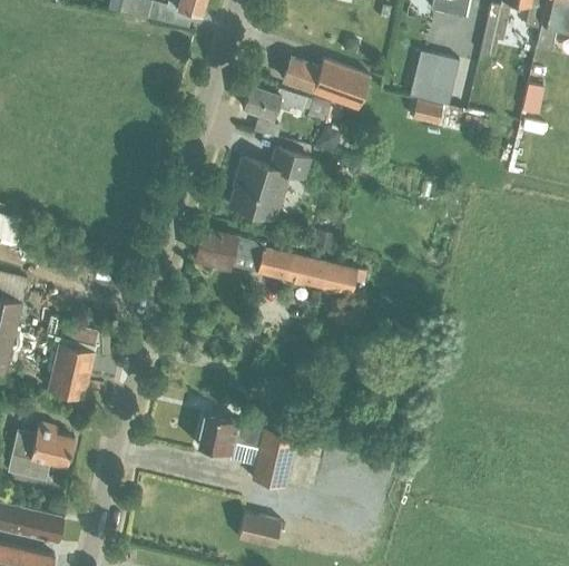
[(151,3),(139,0),(121,0),(119,15),(147,21),(151,3)]
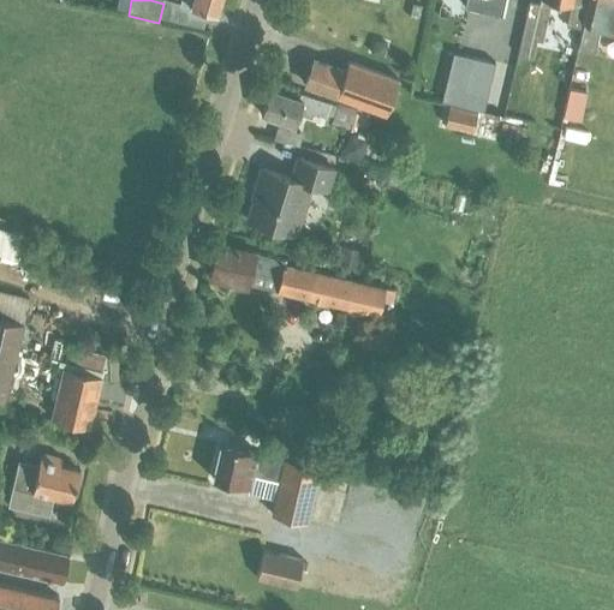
[(216,18),(221,0),(182,0),(180,7),(216,18)]
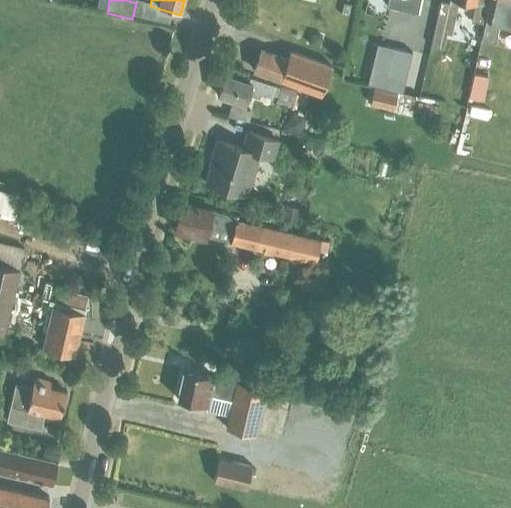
[(389,0),(388,9),(420,16),(423,0),(389,0)]
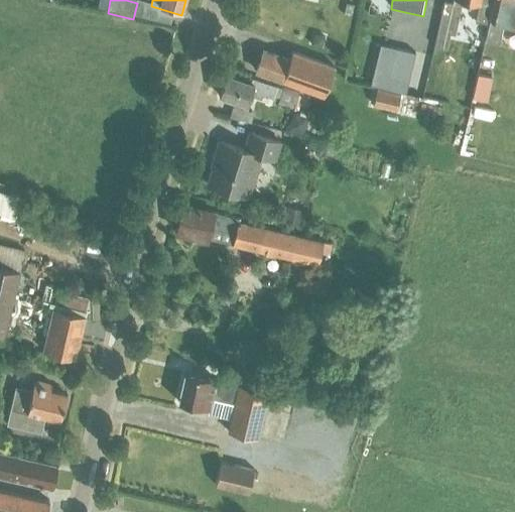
[(444,3),(433,49),(445,52),(449,35),(455,37),(462,8),(465,9),(466,3),(480,6),(476,24),(489,27),(494,0),(453,0),(454,0),(453,5),(444,3)]
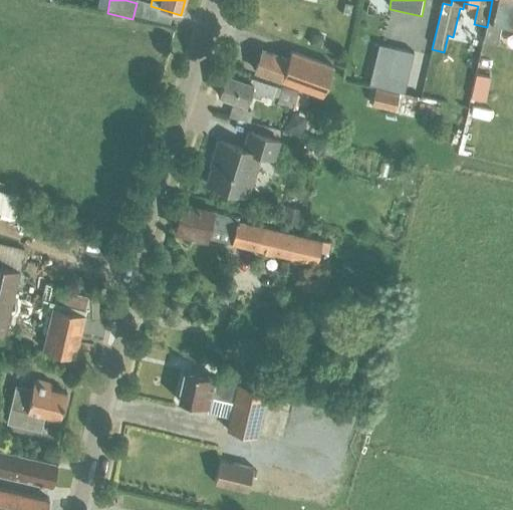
[(512,0),(492,0),(487,27),(484,44),(498,47),(502,27),(512,29),(512,0)]
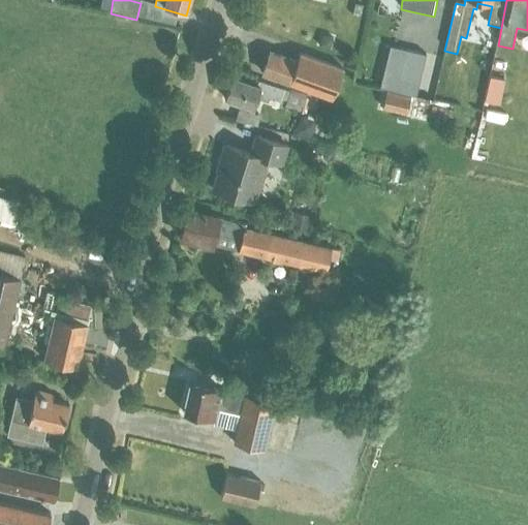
[(354,6),(352,18),(361,20),(364,8),(354,6)]
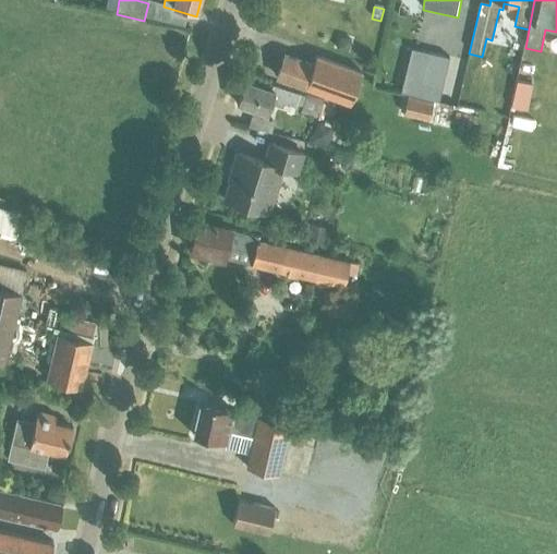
[(340,39),(337,51),(349,55),(352,43),(340,39)]
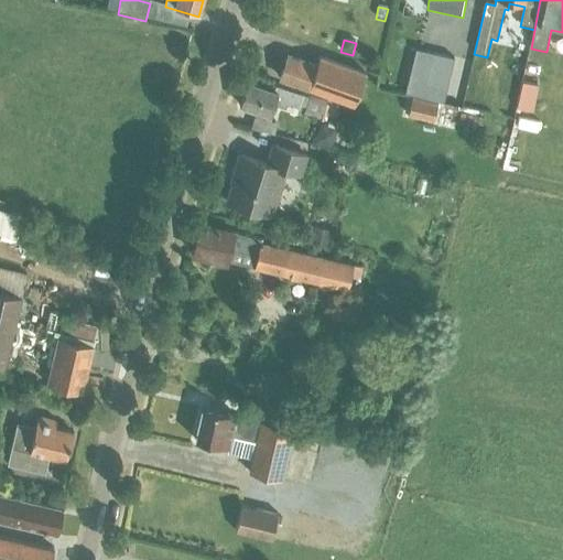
[(418,52),(407,96),(443,105),(454,61),(418,52)]
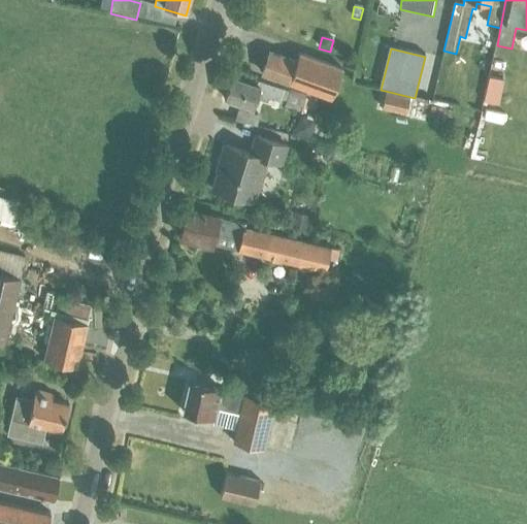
[(270,56),(263,75),(289,85),(288,87),(331,102),(342,72),(299,57),(296,65),(270,56)]
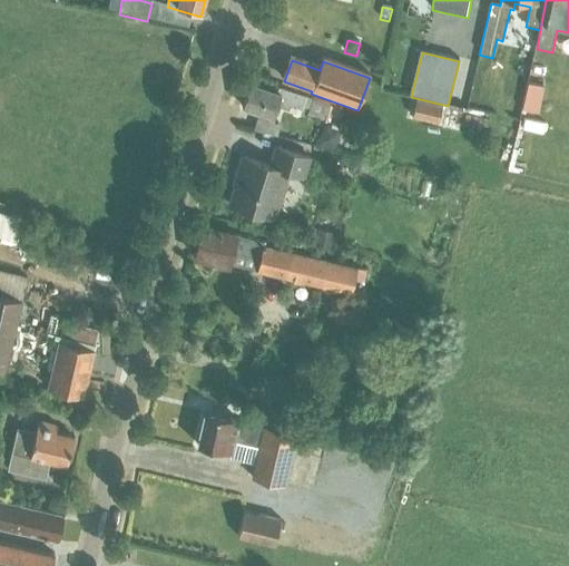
[(264,90),(249,85),(242,108),(274,118),(277,107),(290,110),(291,107),(303,110),(306,97),(266,85),(264,90)]
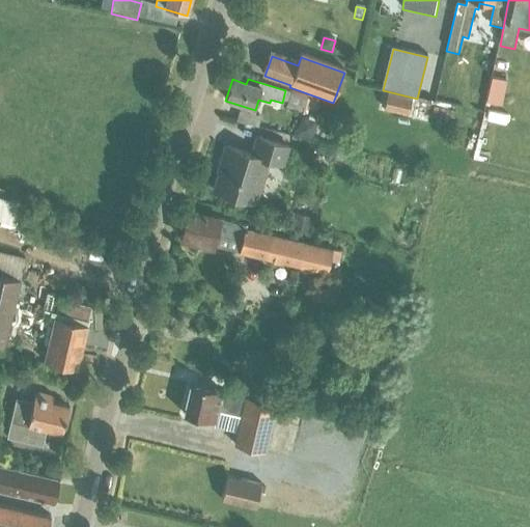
[(507,82),(494,79),(487,104),(500,107),(501,107),(507,82)]
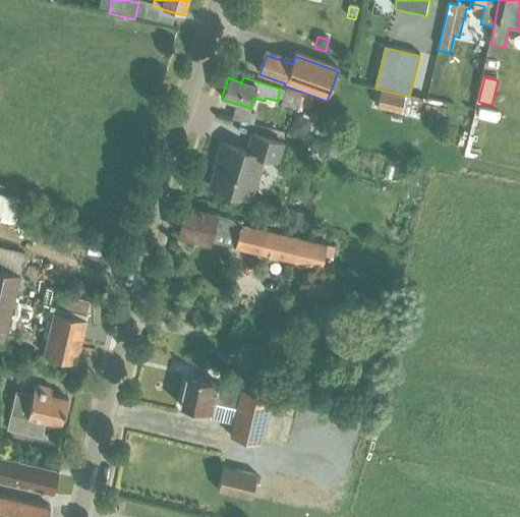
[(301,96),(286,91),(282,106),(297,110),(301,96)]
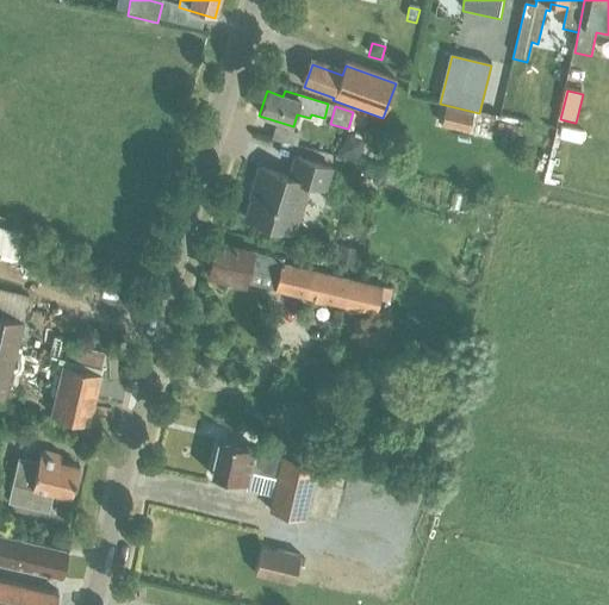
[(446,108),(441,128),(470,135),(474,116),(446,108)]
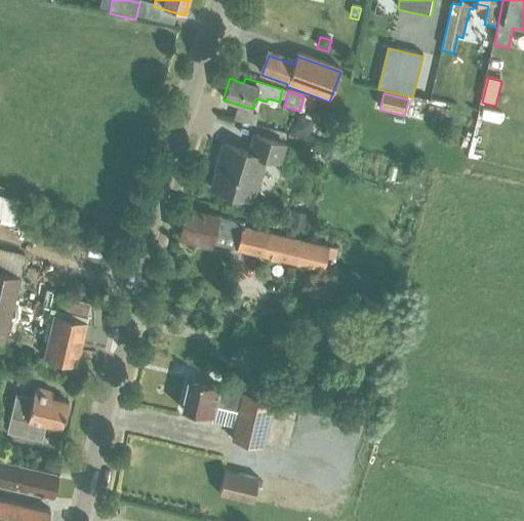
[(482,103),(480,112),(492,115),(494,106),(482,103)]
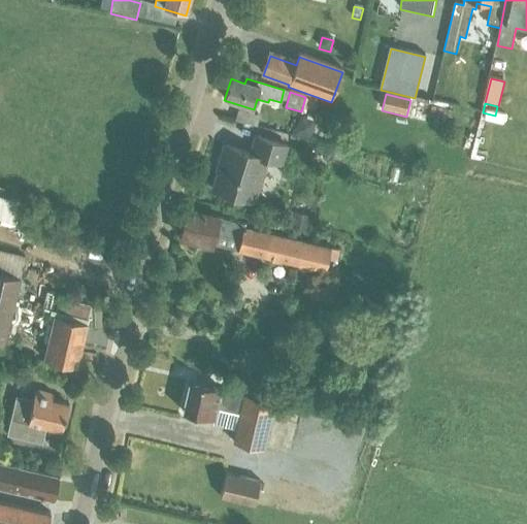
[(260,119),(238,110),(235,122),(256,129),(260,119)]
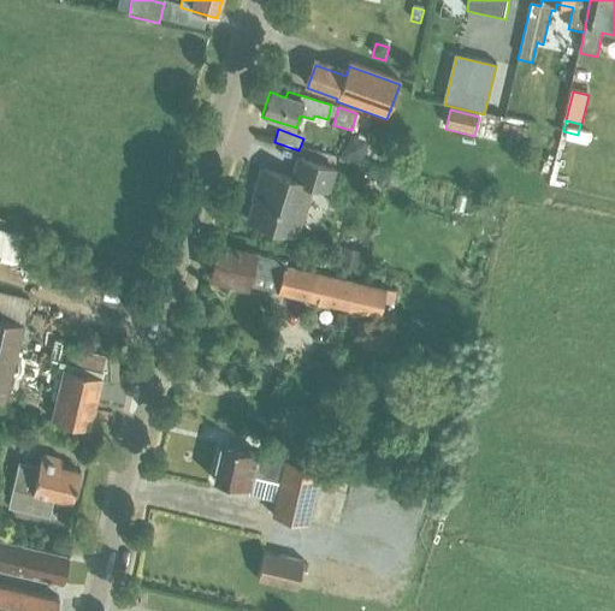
[(258,195),(248,226),(296,239),(311,189),(326,194),(332,172),(297,162),(291,182),(261,173),(255,194),(258,195)]
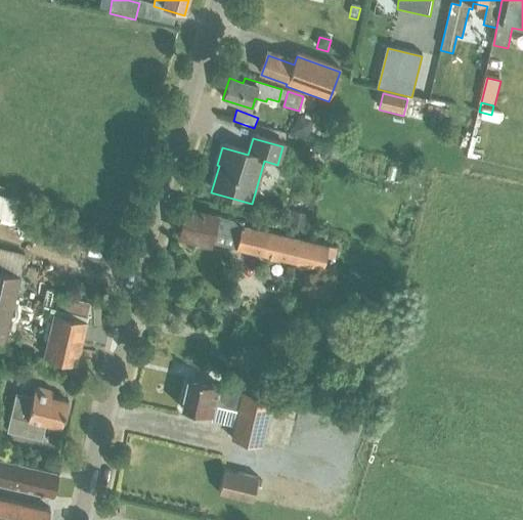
[(246,222),(219,216),(186,208),(180,234),(210,243),(219,245),(241,249),(247,251),(281,259),(324,269),(330,247),(245,226),(246,222)]
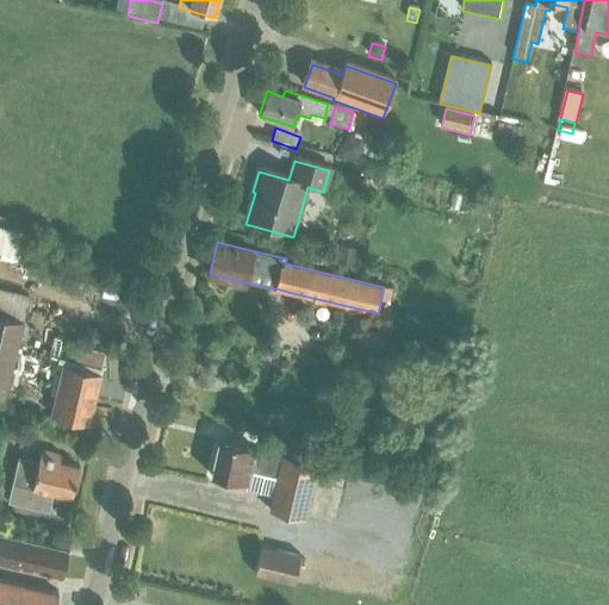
[(341,249),(337,266),(354,269),(358,253),(341,249)]
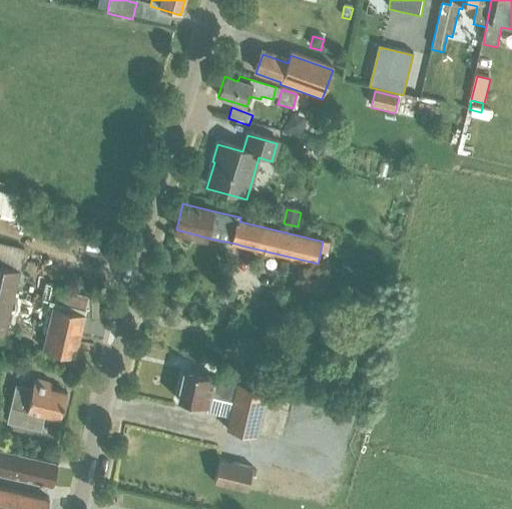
[(0,245),(0,342),(4,344),(26,252),(0,245)]
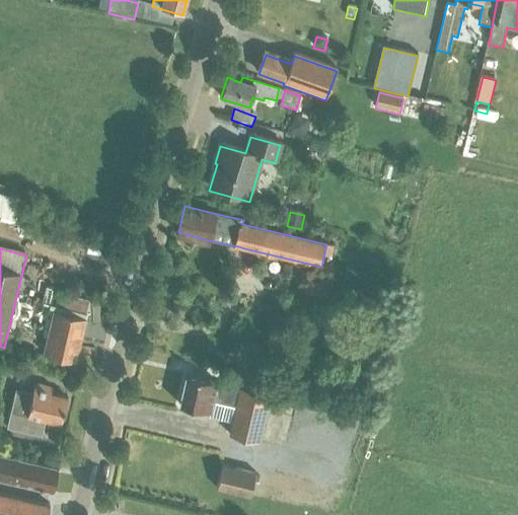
[(61,295),(46,356),(78,364),(92,302),(61,295)]
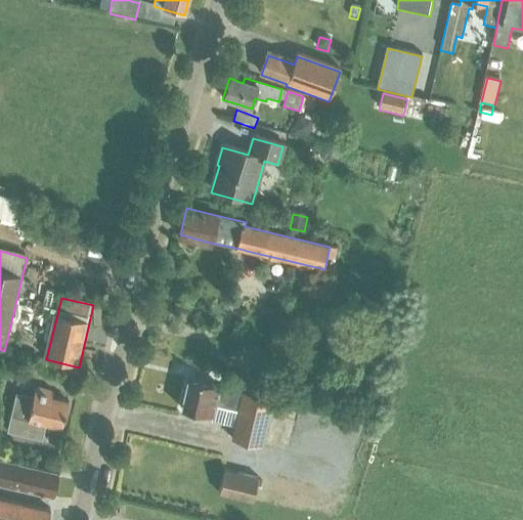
[(261,448),(272,400),(245,393),(244,396),(220,390),(220,388),(189,381),(182,412),(213,419),(212,424),(235,429),(233,441),(261,448)]
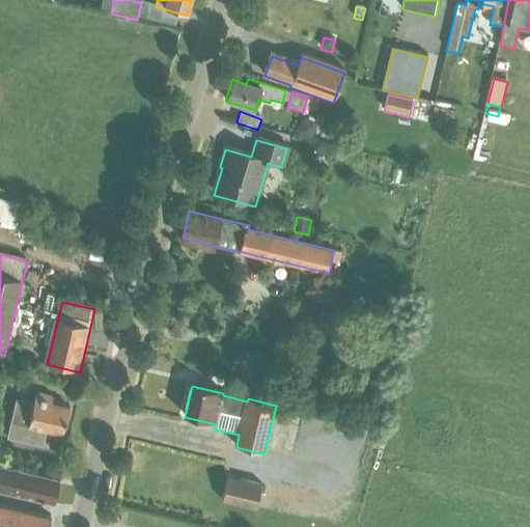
[(45,448),(48,432),(64,436),(71,409),(53,405),(54,399),(37,395),(35,405),(18,400),(8,440),(45,448)]
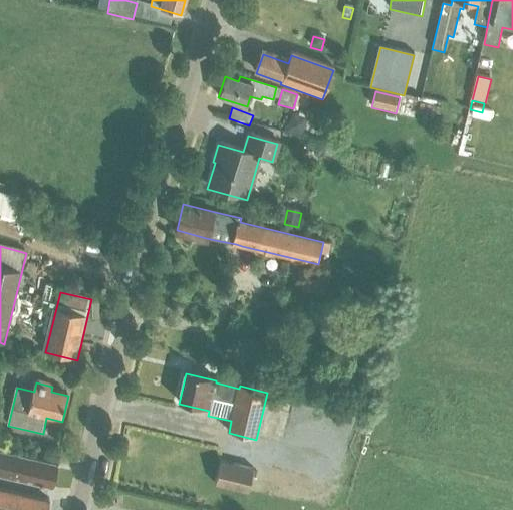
[(365,405),(361,416),(369,418),(372,419),(376,409),(368,406),(365,405)]
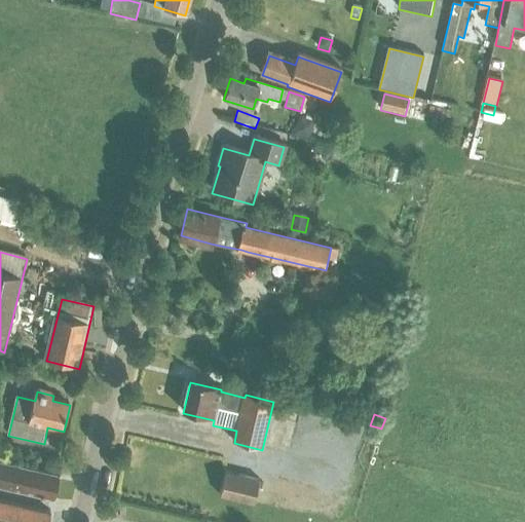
[(0,487),(54,500),(59,478),(0,461),(0,487)]
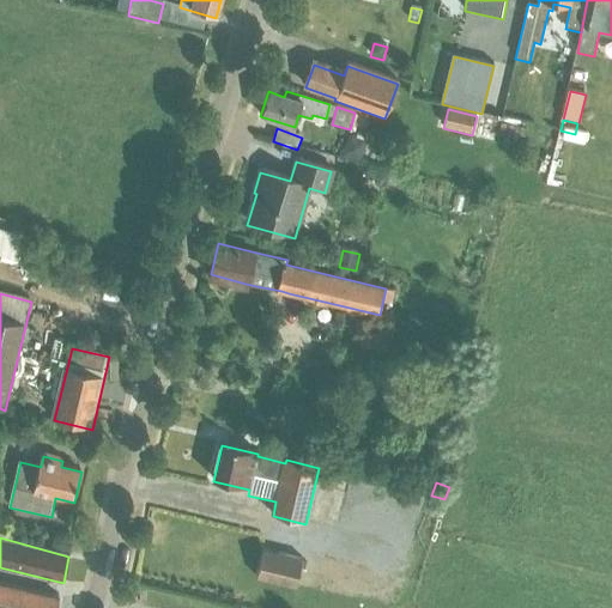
[(264,551),(262,557),(256,579),(296,590),(303,561),(264,551)]
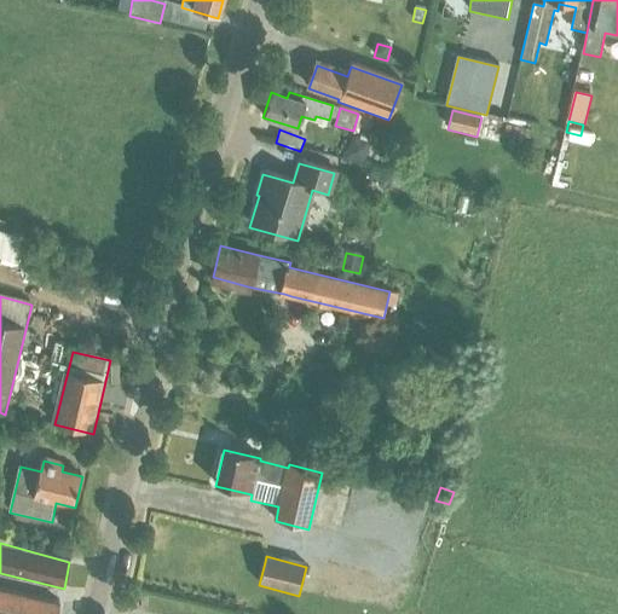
[(58,613),(61,606),(0,590),(0,613),(58,613)]
